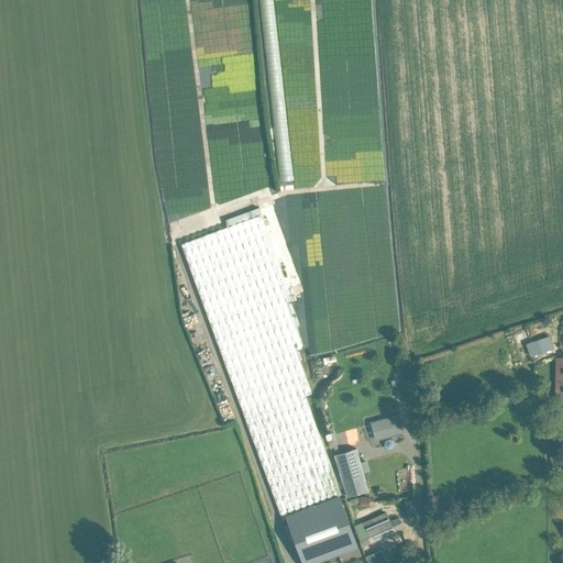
[(273,0),(260,0),(261,9),(273,9),(273,0)]
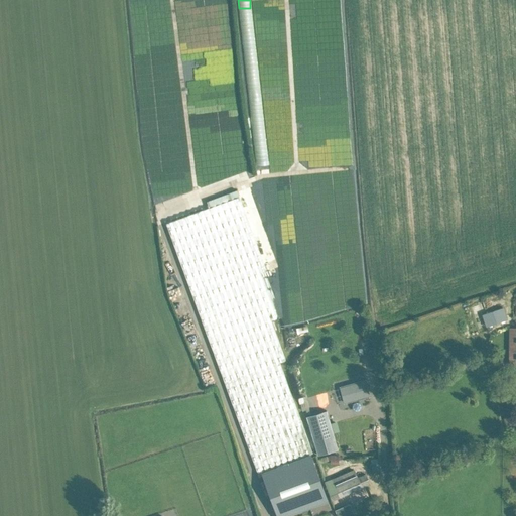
[(209,208),(166,223),(198,308),(258,473),(267,470),(288,462),(313,453),(298,413),(279,362),(285,360),(271,319),(277,317),(264,283),(260,272),(266,270),(239,197),(209,208)]
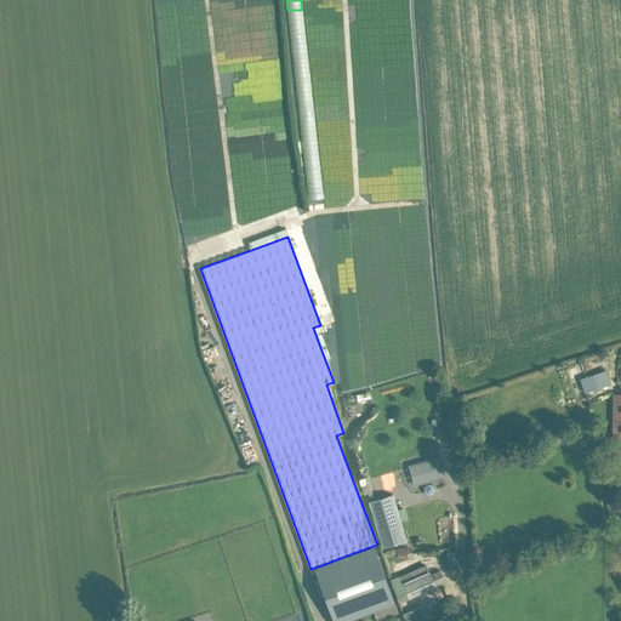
[(439,456),(408,465),(414,484),(444,476),(439,456)]
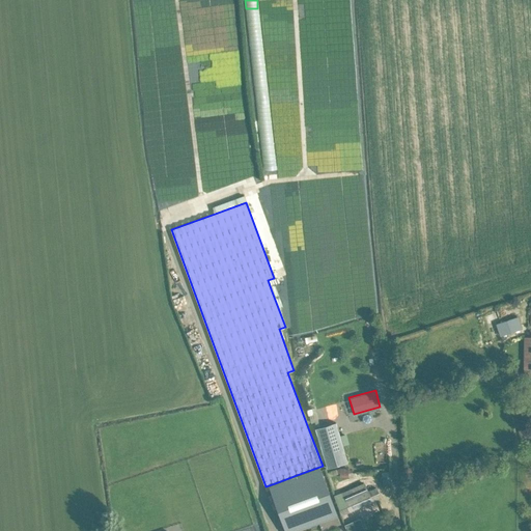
[(347,462),(336,422),(315,428),(327,469),(347,462)]
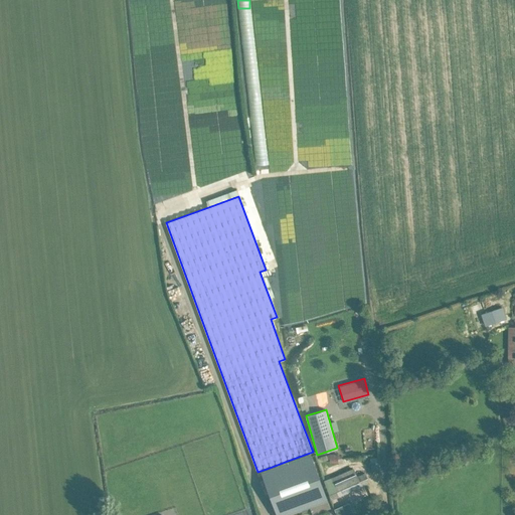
[(310,453),(262,471),(272,500),(278,514),(285,514),(290,513),(310,506),(327,500),(310,453)]
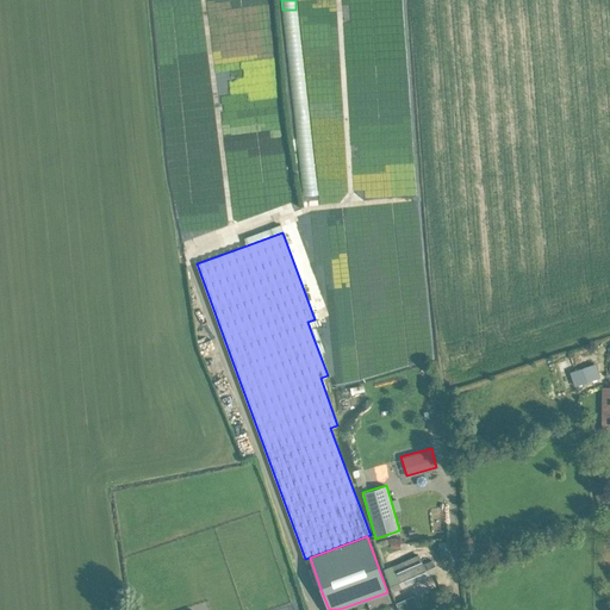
[(419,554),(384,570),(393,592),(437,573),(433,560),(423,564),(419,554)]
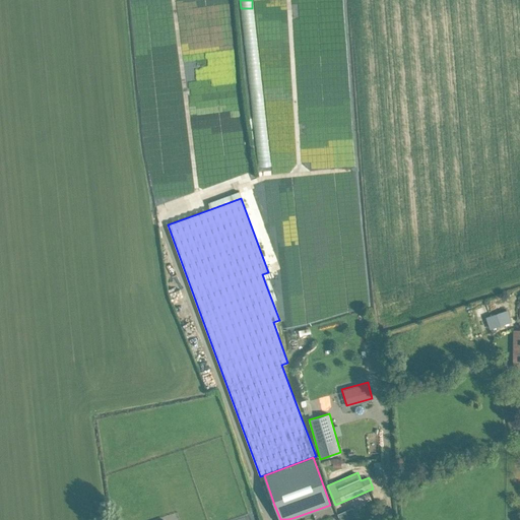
[(358,519),(356,516),(355,513),(348,517),(346,511),(338,515),(340,519),(358,519)]
